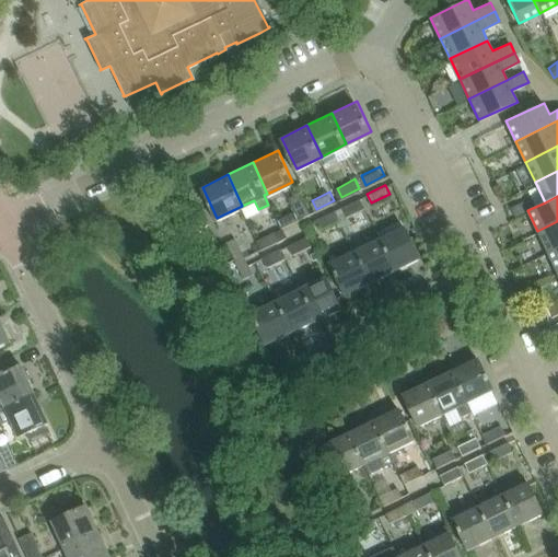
[(360,197),(341,206),(346,215),(364,206),(360,197)]
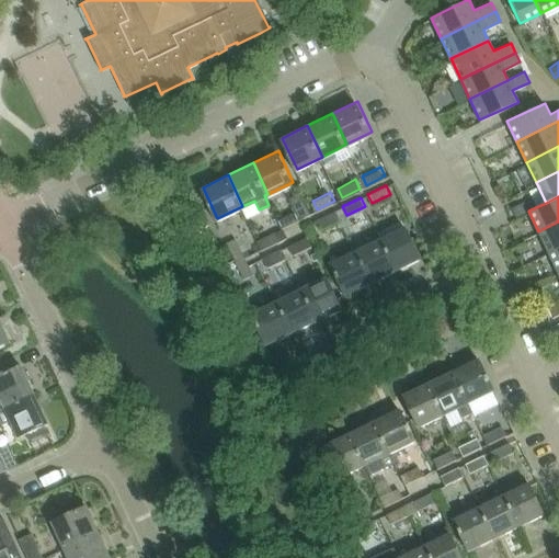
[(523,202),(510,207),(514,217),(527,212),(523,202)]
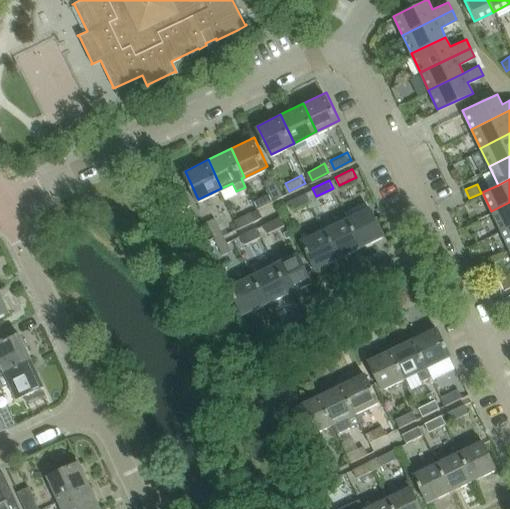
[(253,198),(258,207),(273,199),(274,198),(270,190),(253,198)]
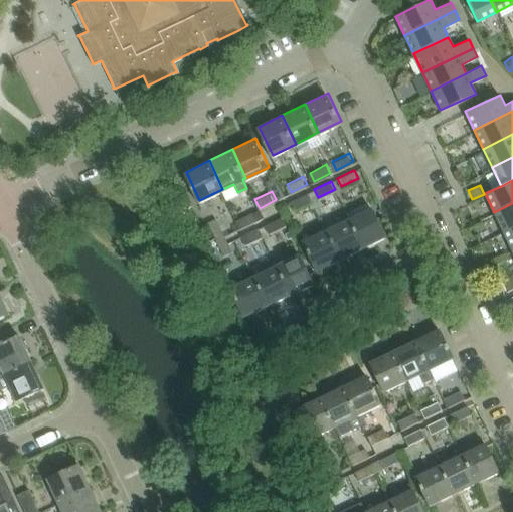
[(291,199),(295,208),(312,200),(308,191),(291,199)]
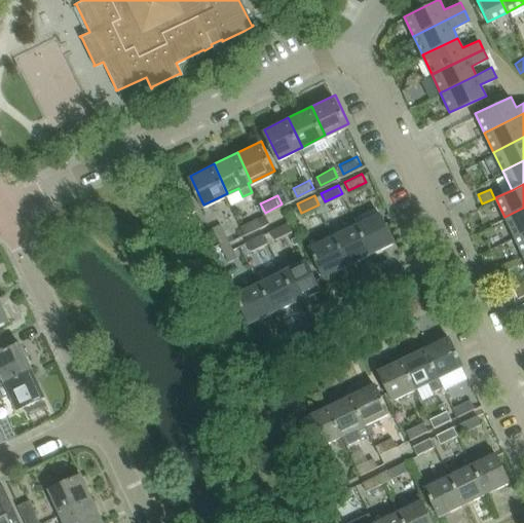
[(514,236),(523,230),(523,208),(504,217),(514,236)]
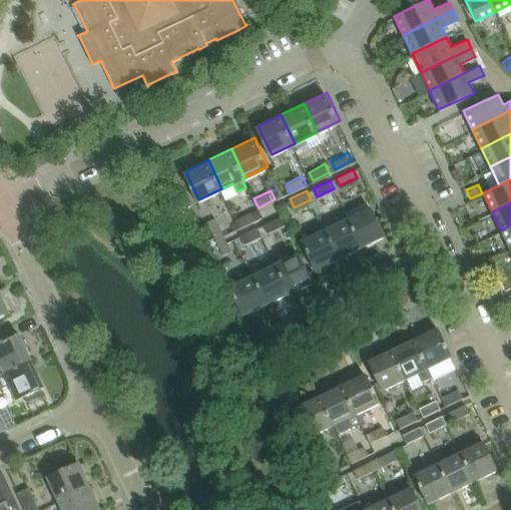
[(371,206),(348,217),(362,245),(385,234),(371,206)]
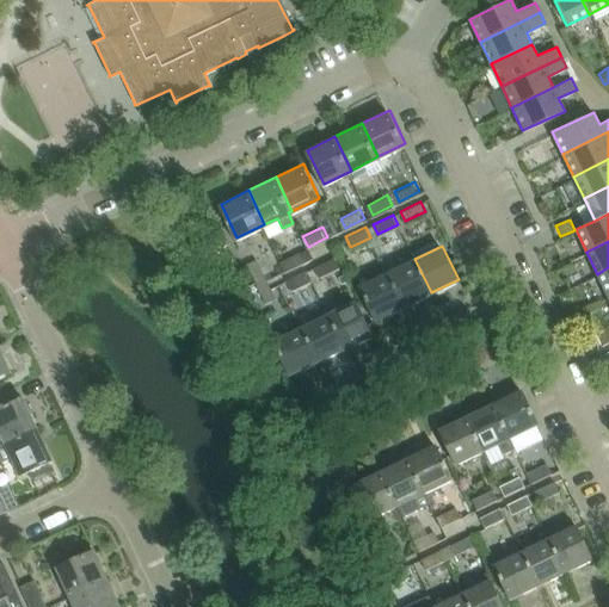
[(305,260),(301,251),(281,260),(285,270),(305,260)]
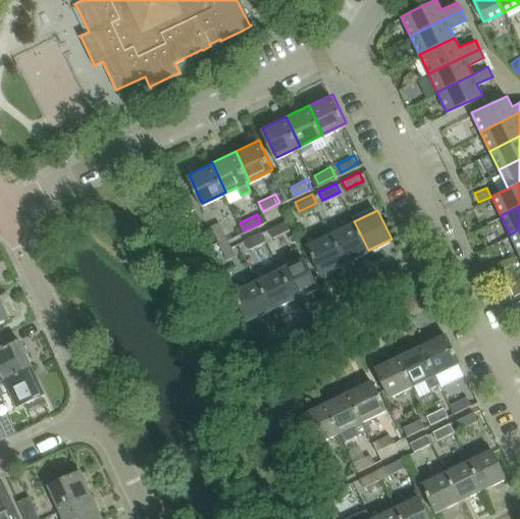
[(284,219),(269,226),(273,235),(291,226),(287,218),(284,219)]
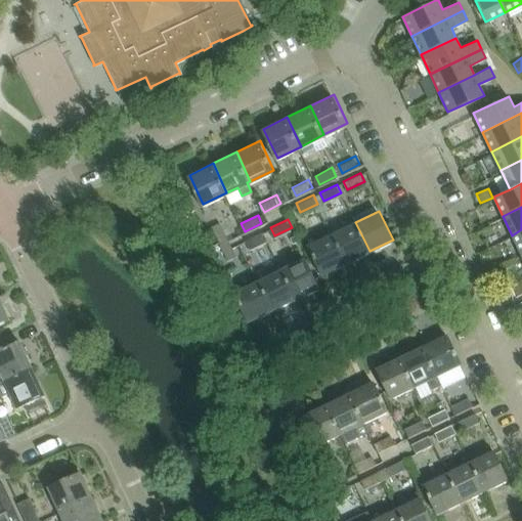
[(212,224),(224,250),(228,258),(236,254),(220,220),(212,224)]
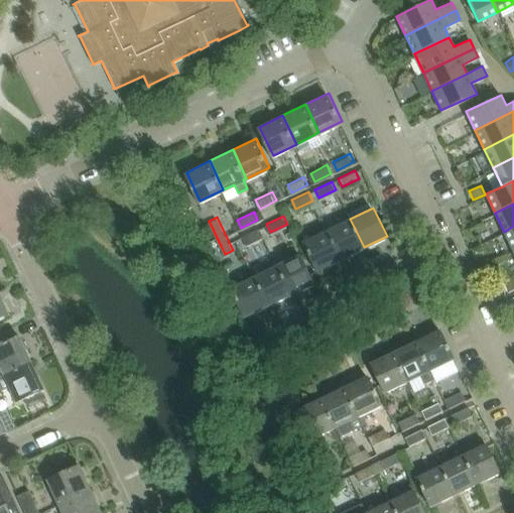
[(350,219),(327,230),(341,258),(364,247),(350,219)]
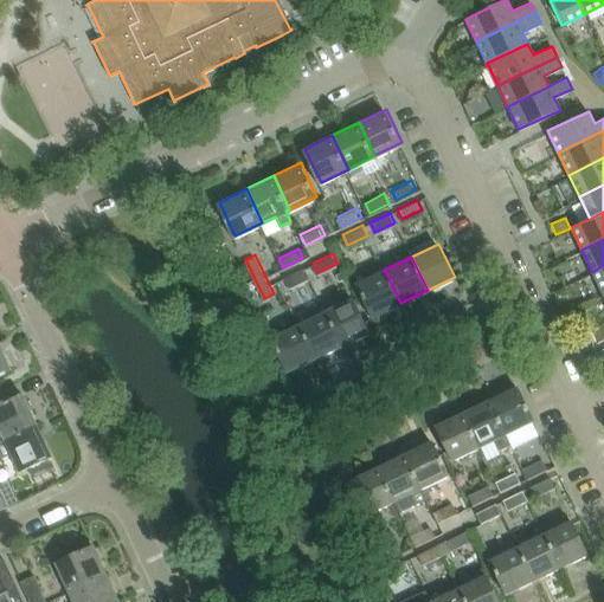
[(373,317),(400,303),(384,270),(380,260),(352,274),(355,283),(373,317)]
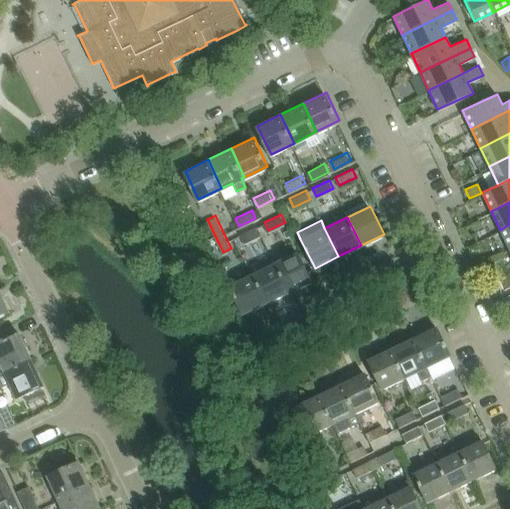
[(509,248),(509,247),(509,224),(500,230),(509,248)]
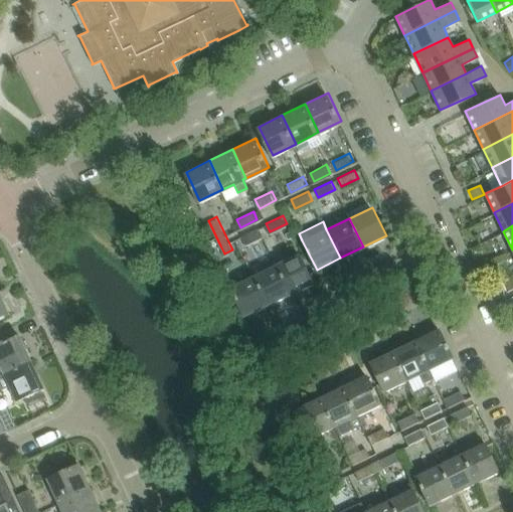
[(260,226),(242,234),(246,243),(264,234),(260,226)]
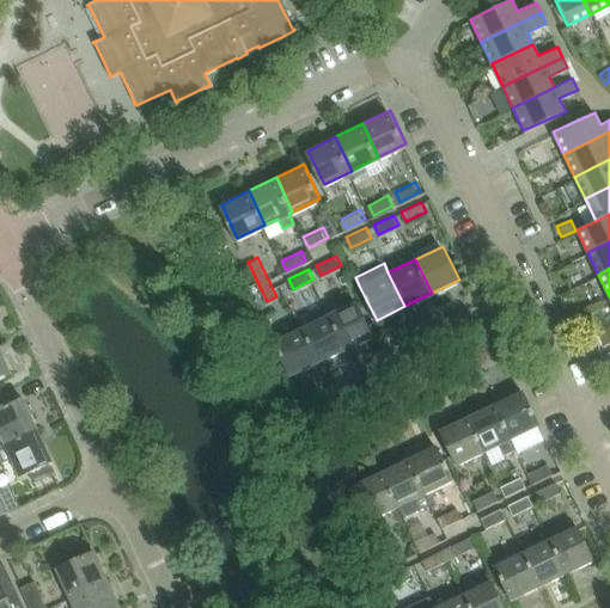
[(357,300),(329,314),(346,348),(373,335),(357,300)]
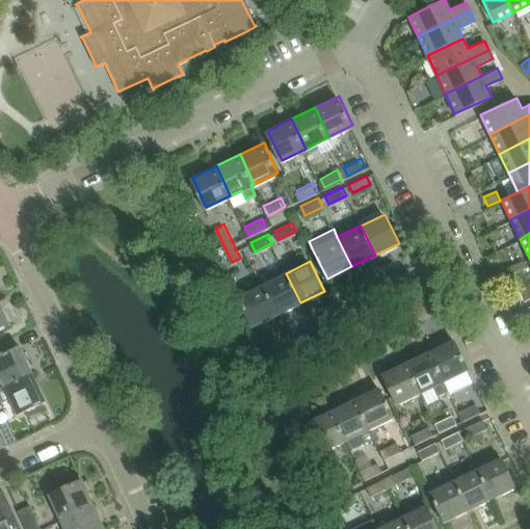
[(276,314),(300,302),(286,273),(272,280),(268,272),(259,276),(263,285),(276,314)]
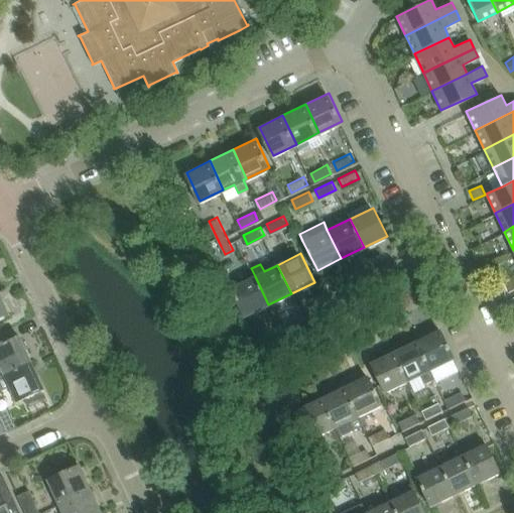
[(268,304),(255,276),(232,287),(245,315),(268,304)]
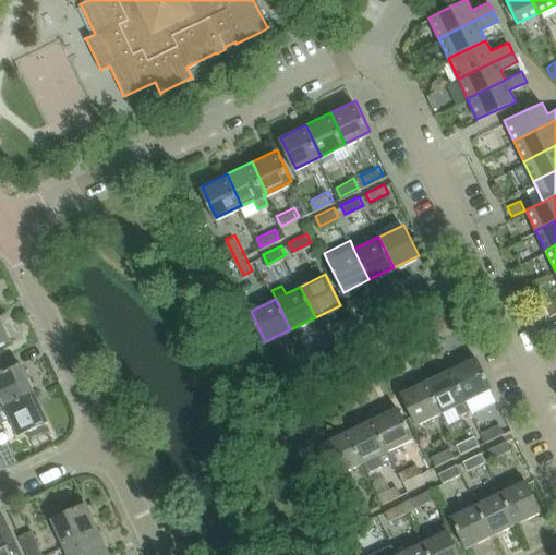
[(532,322),(533,321),(543,316),(539,305),(528,310),(527,311),(532,322)]
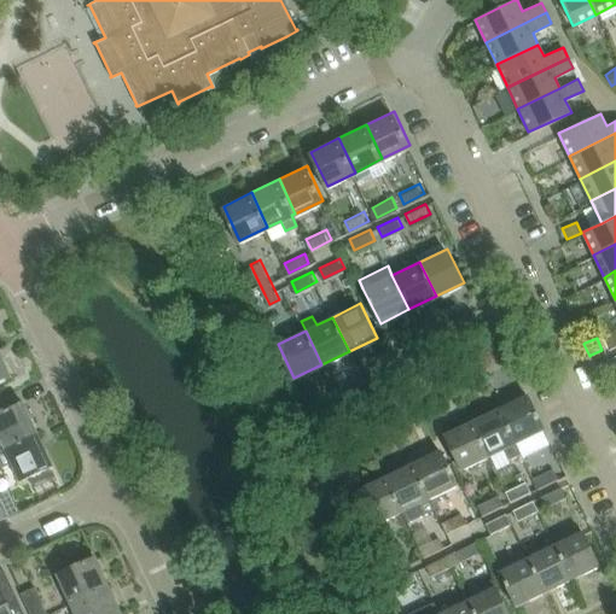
[(0,379),(10,375),(0,354),(0,379)]
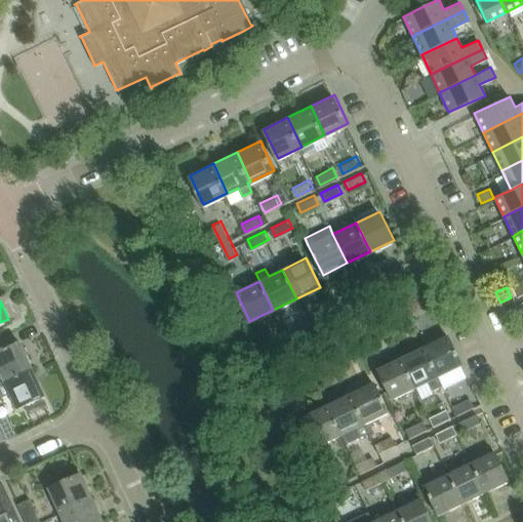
[(447,337),(424,349),(437,377),(461,366),(447,337)]
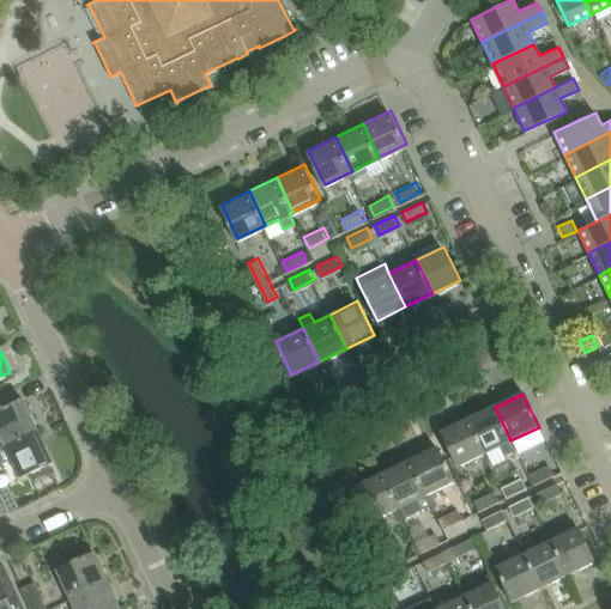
[(0,446),(37,430),(23,397),(4,407),(0,399),(0,446)]
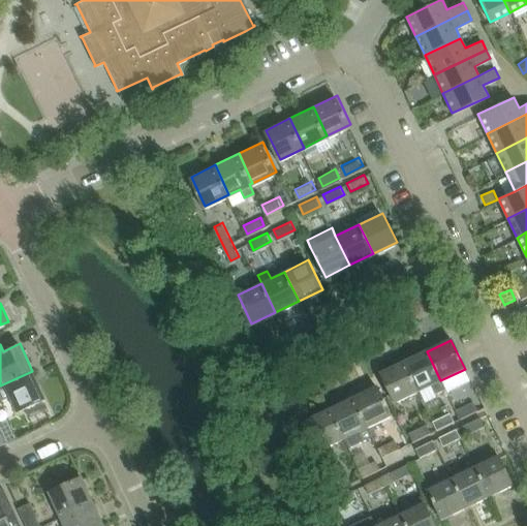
[(427,351),(403,362),(416,392),(430,385),(433,392),(443,387),(440,380),(427,351)]
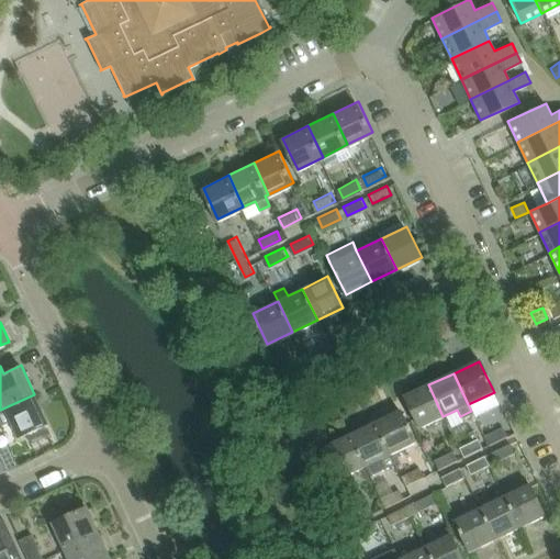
[(403,397),(407,406),(417,428),(443,416),(428,384),(403,397)]
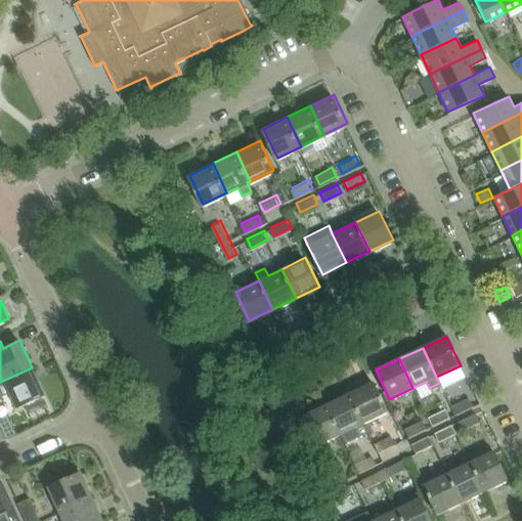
[(16,406),(25,403),(29,411),(45,404),(41,395),(44,394),(32,367),(0,382),(0,394),(1,397),(10,393),(16,406)]
